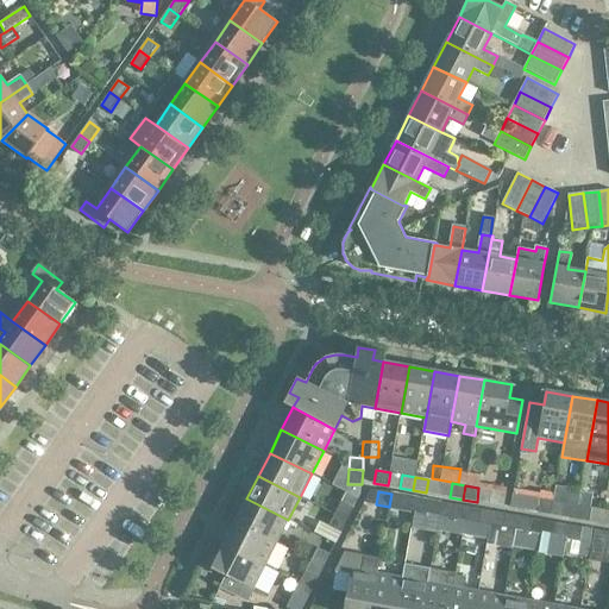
[(415,512),(418,498),(403,496),(401,509),(415,512)]
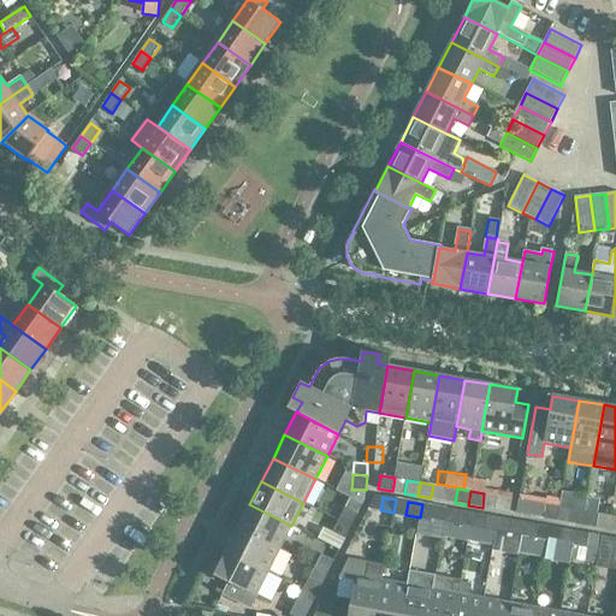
[(237,527),(279,549),(291,526),(249,504),(237,527)]
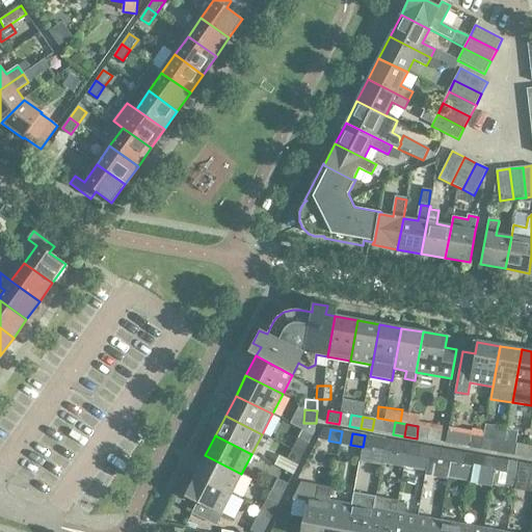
[(384,451),(387,440),(365,435),(363,447),(384,451)]
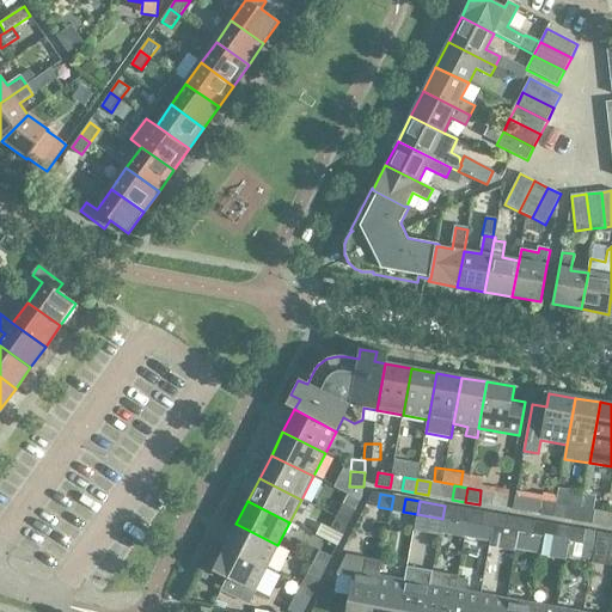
[(543,502),(540,515),(554,518),(556,505),(543,502)]
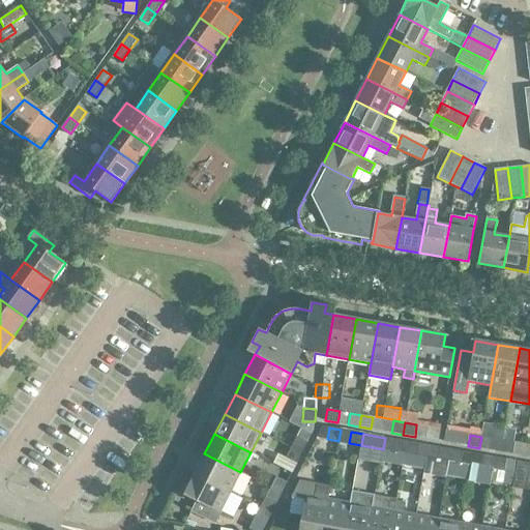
[(291,447),(302,453),(307,442),(297,437),(291,447)]
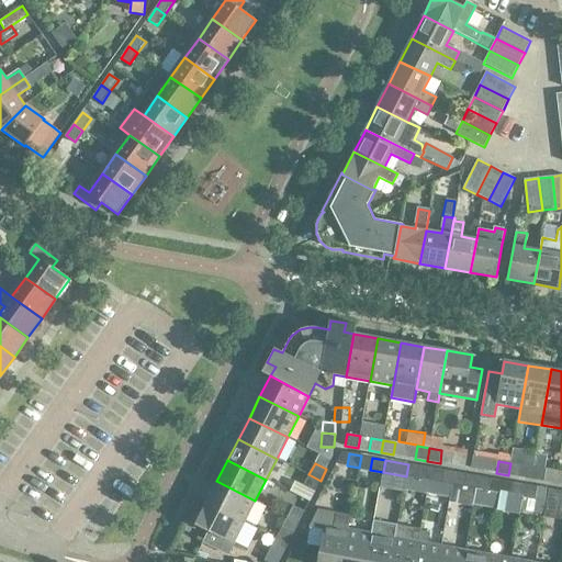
[(430,481),(433,468),(408,464),(406,476),(430,481)]
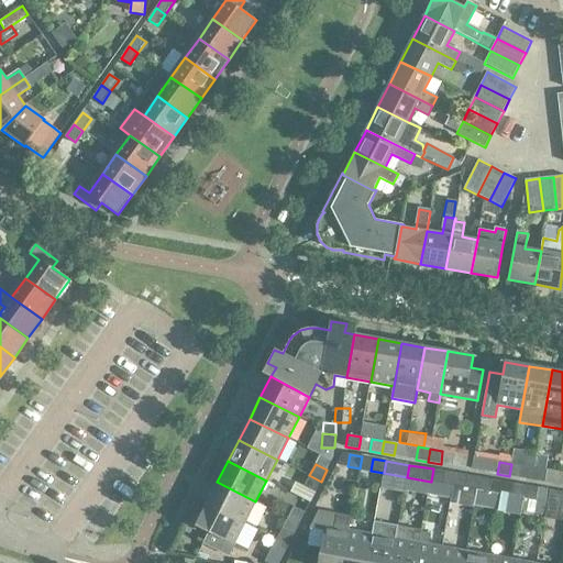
[(532,481),(534,468),(522,466),(520,478),(532,481)]
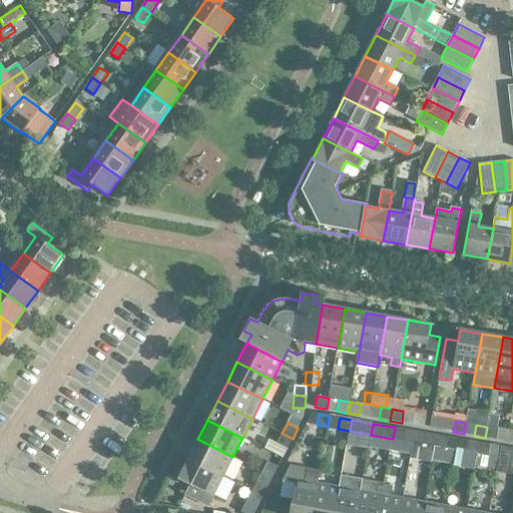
[(395,427),(393,439),(403,441),(405,429),(395,427)]
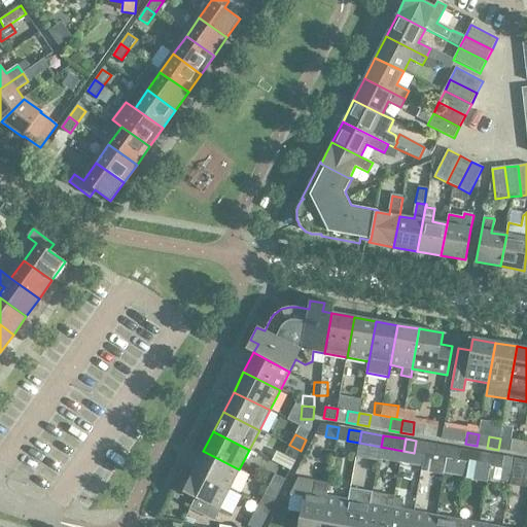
[(500,438),(498,450),(511,452),(513,441),(500,438)]
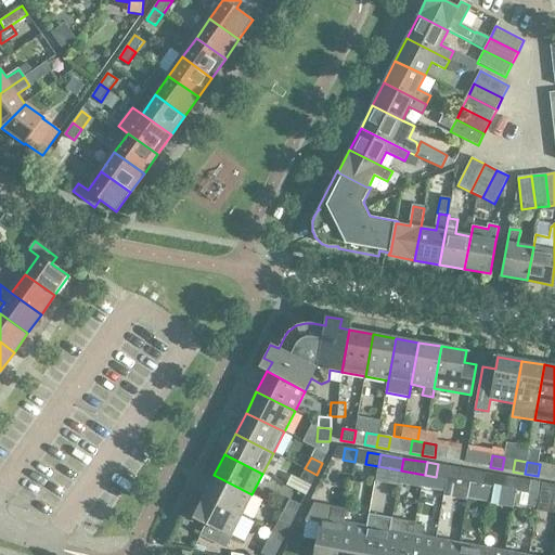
[(317,475),(305,468),(299,479),(310,486),(317,475)]
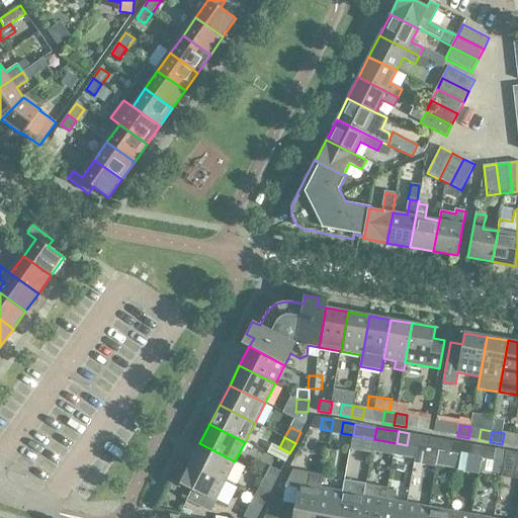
[(439,450),(441,439),(430,437),(428,448),(439,450)]
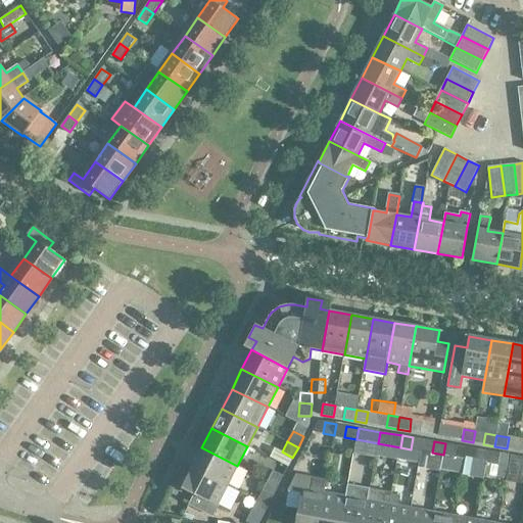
[(445,443),(443,455),(455,457),(457,445),(445,443)]
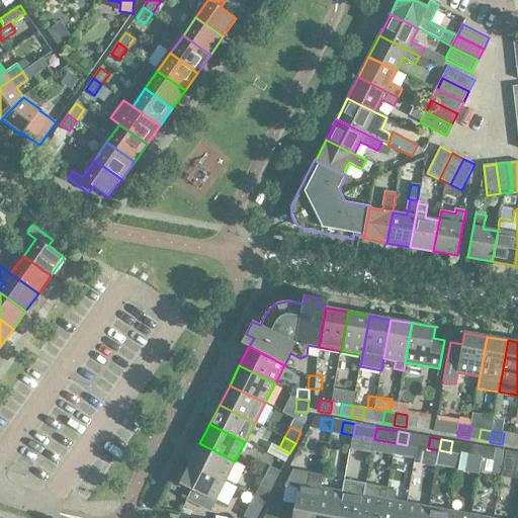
[(189,462),(226,481),(235,461),(199,443),(189,462)]
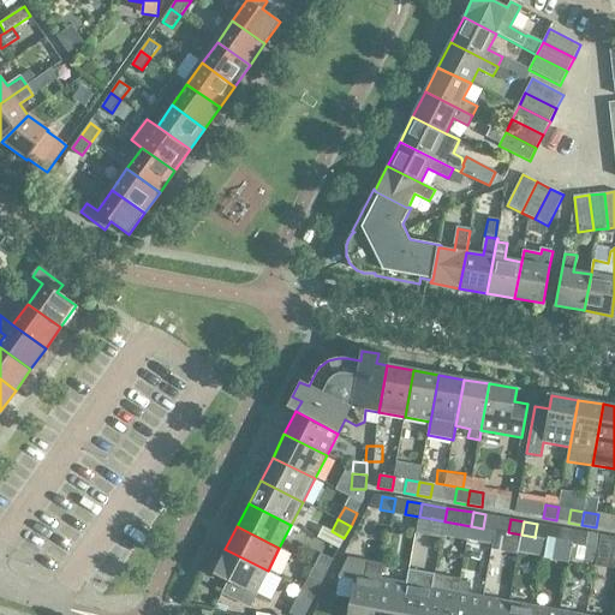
[(573,544),(575,531),(562,529),(559,542),(573,544)]
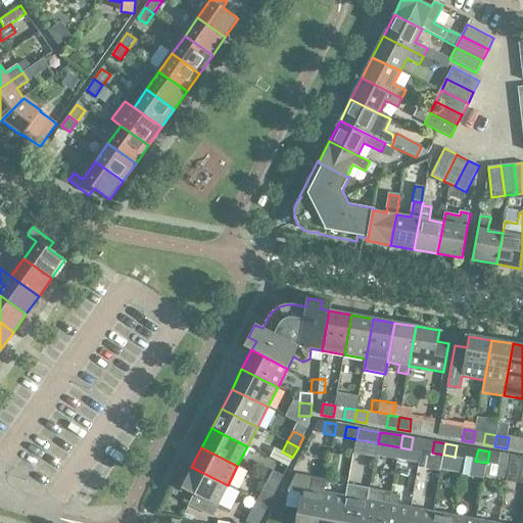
[(489,452),(487,463),(498,465),(501,454),(489,452)]
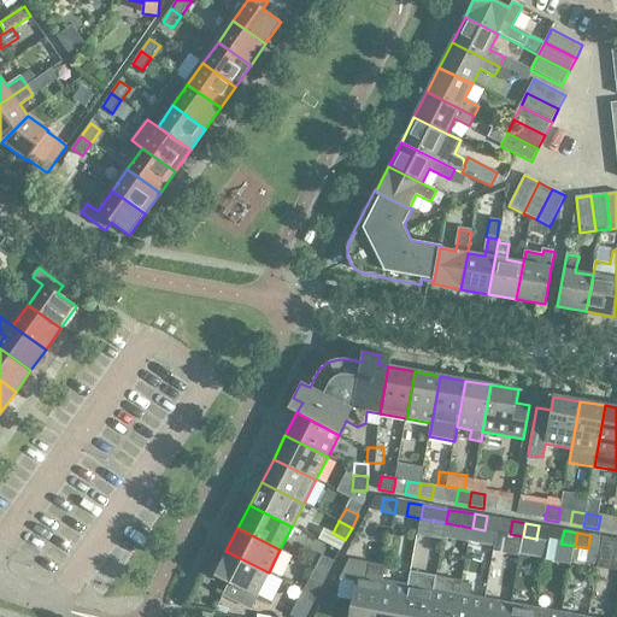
[(325,544),(321,552),(335,559),(340,551),(325,544)]
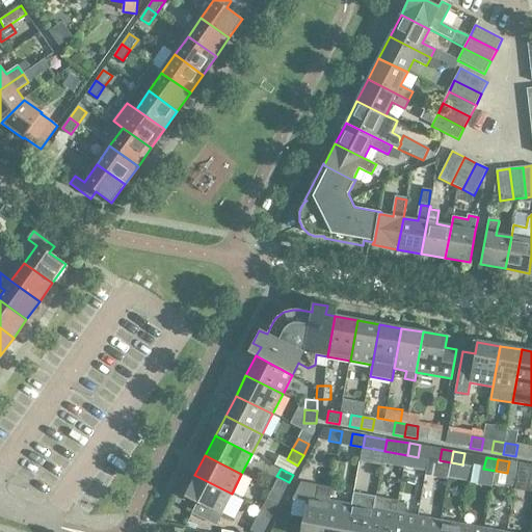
[(219,514),(220,514),(232,494),(194,475),(184,497),(198,504),(193,513),(215,525),(219,514)]
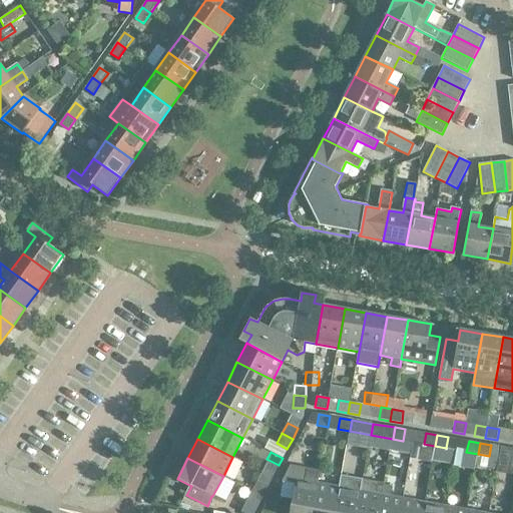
[(263,472),(273,477),(278,467),(268,462),(263,472)]
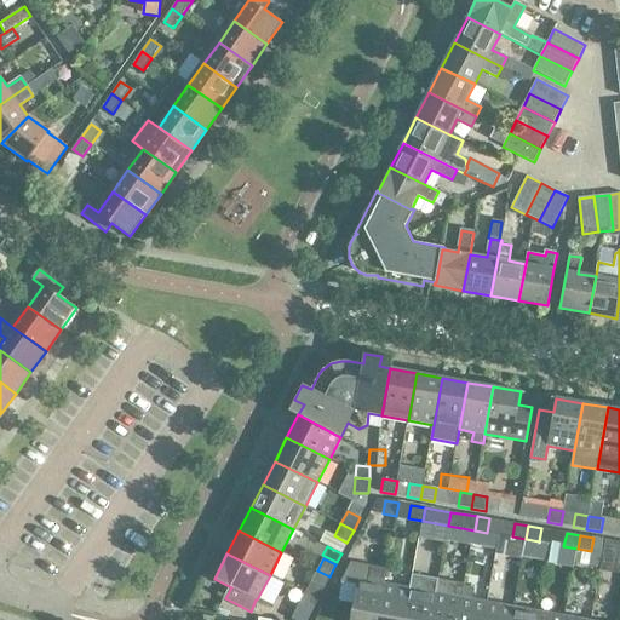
[(377,619),(384,585),(368,581),(371,566),(350,562),(339,583),(356,586),(349,619),(377,619)]
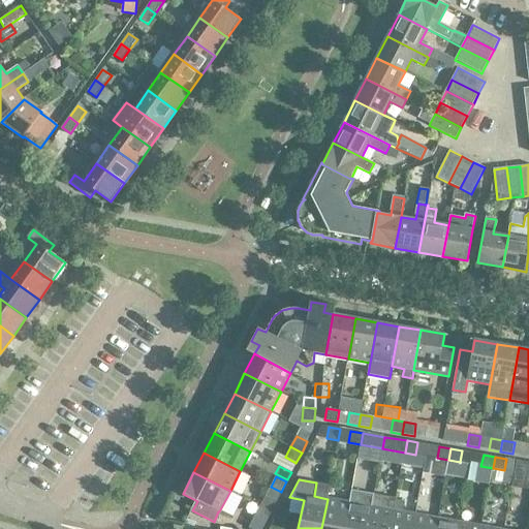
[(281,492),(271,487),(266,497),(276,502),(281,492)]
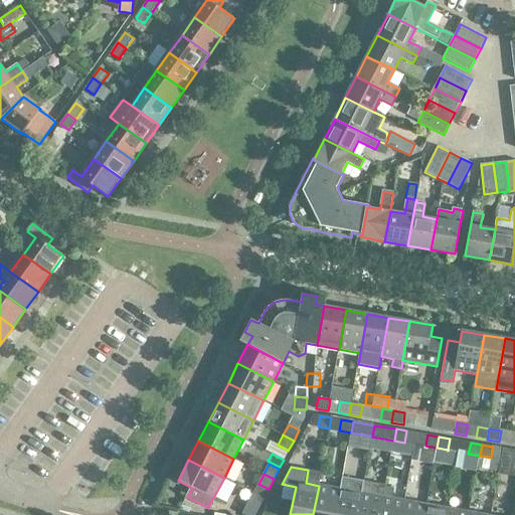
[(379,514),(383,497),(385,487),(385,485),(364,481),(362,493),(357,514),(379,514)]
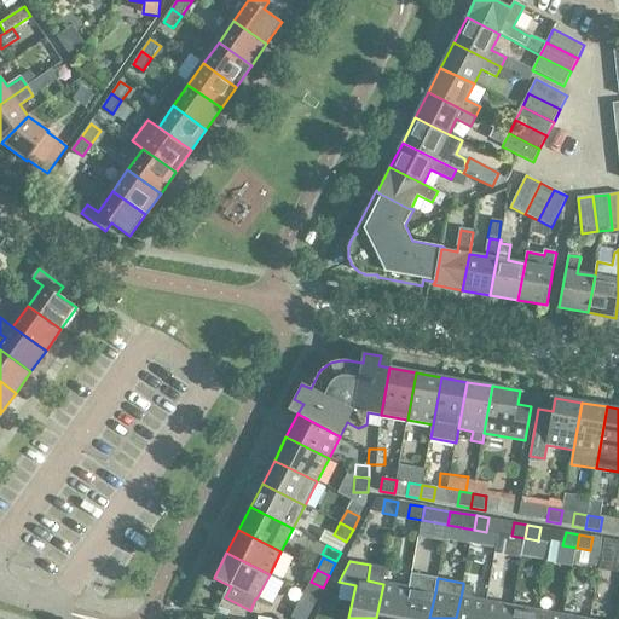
[(403,618),(409,588),(383,584),(376,618),(403,618)]
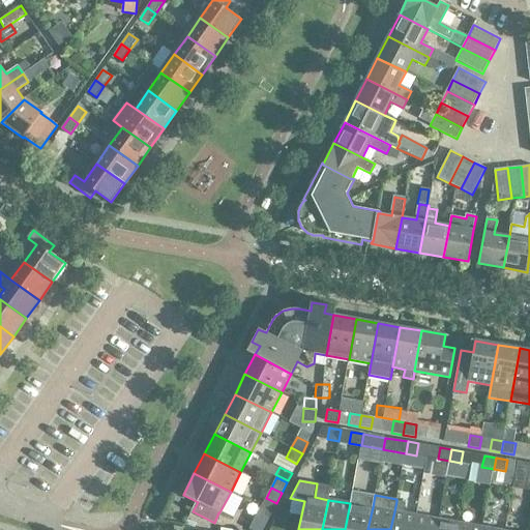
[(394,511),(390,529),(413,529),(416,516),(404,513),(406,503),(396,501),(394,511)]
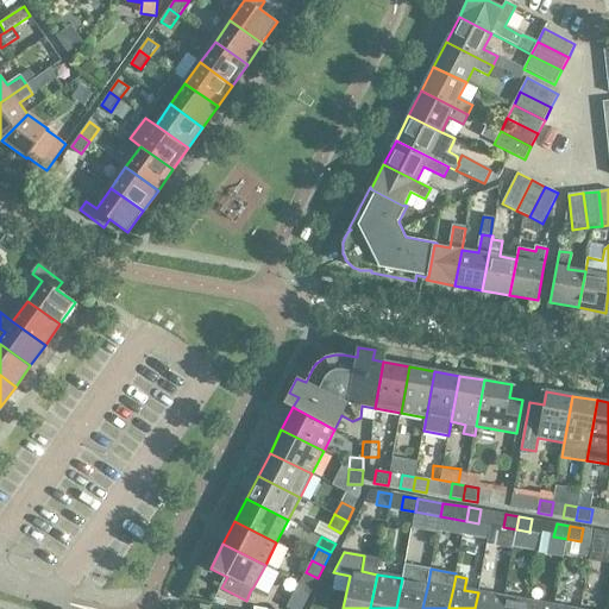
[(422,608),(428,583),(402,578),(396,608),(422,608)]
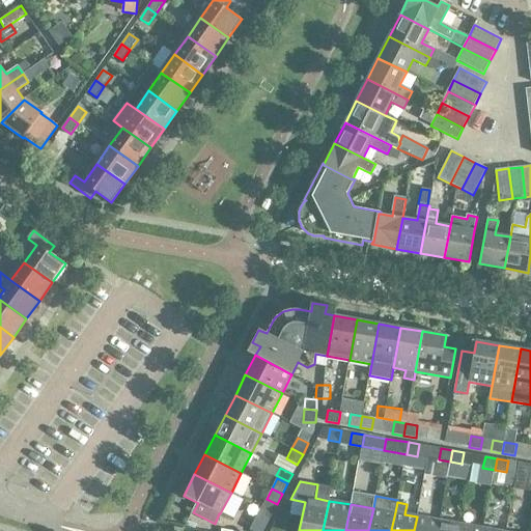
[(256,520),(267,525),(272,513),(261,508),(256,520)]
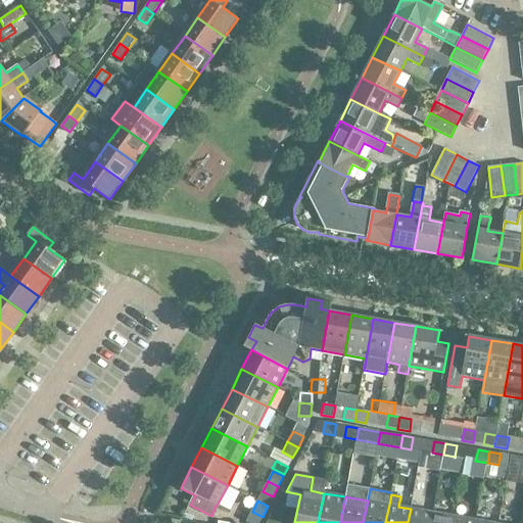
[(430,522),(433,513),(411,509),(408,522),(430,522)]
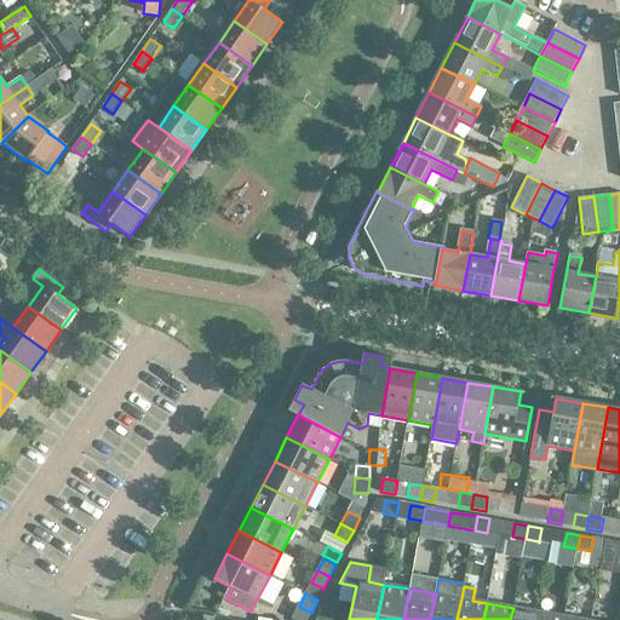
[(537,619),(539,613),(514,608),(510,619),(537,619)]
